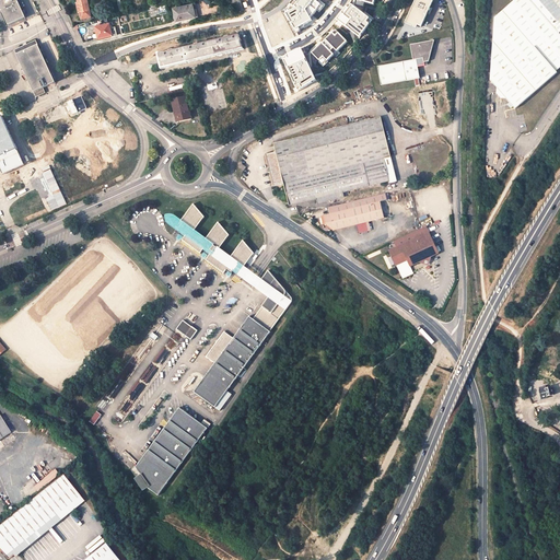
[(0,0),(0,6),(9,25),(25,18),(16,0),(0,0)]
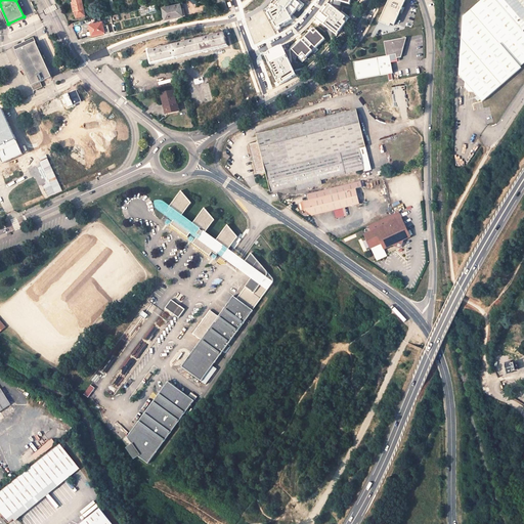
[(72,0),(73,1),(75,10),(76,16),(85,14),(81,0),(72,0)]
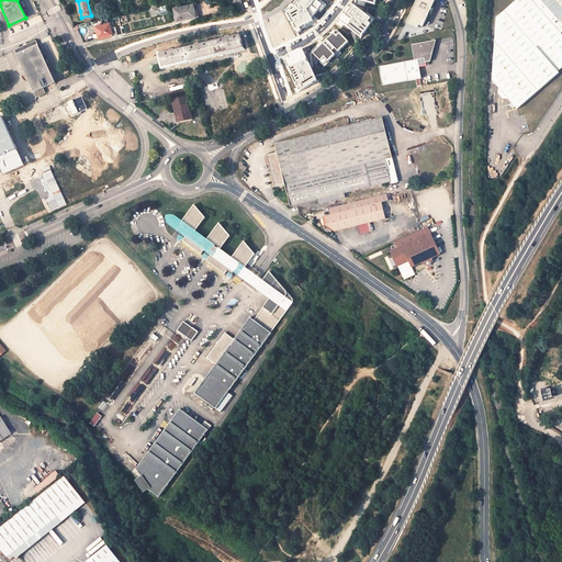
[(242,0),(233,0),(238,11),(245,9),(242,0)]
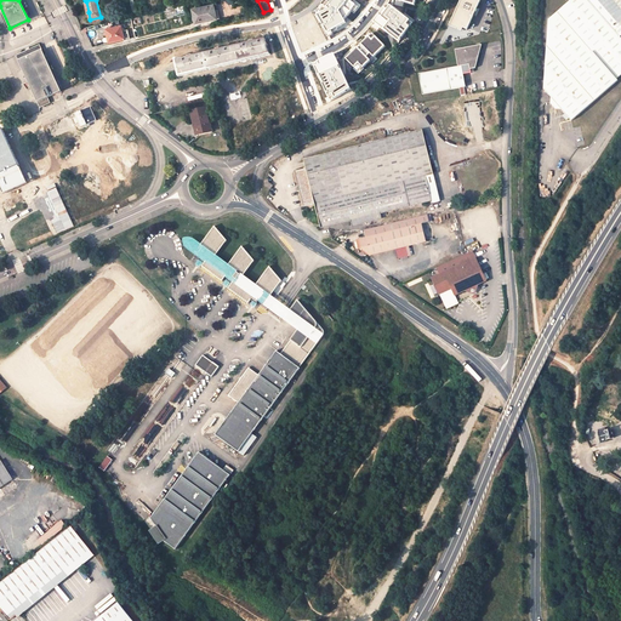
[(461,0),(451,23),(468,30),(478,7),(474,0),(461,0)]
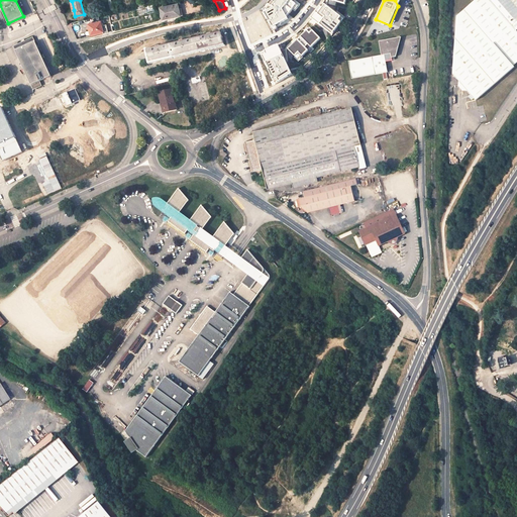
[(462,92),(469,92),(476,101),(515,68),(513,66),(516,63),(516,32),(516,31),(488,0),(476,0),(457,17),(452,74),(459,82),(457,87),(462,92)]
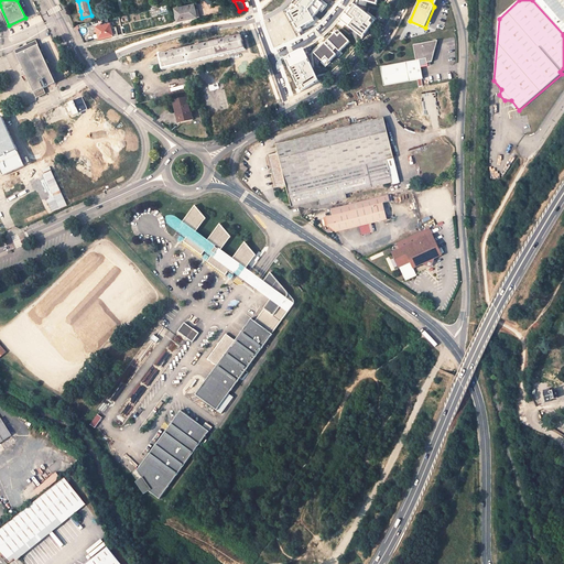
[(563,0),(532,0),(563,34),(563,32),(563,0)]
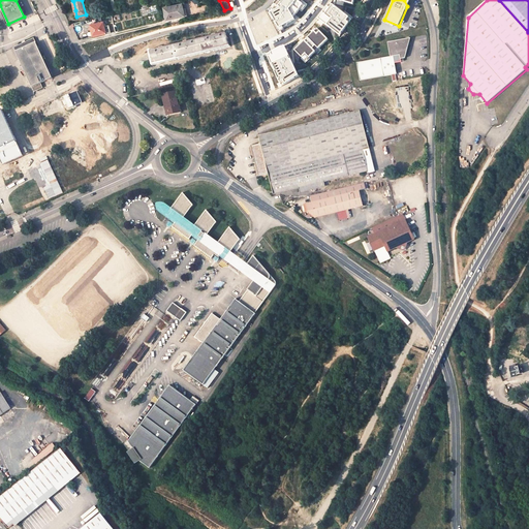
[(182,3),(164,7),(166,19),(184,14),(182,3)]
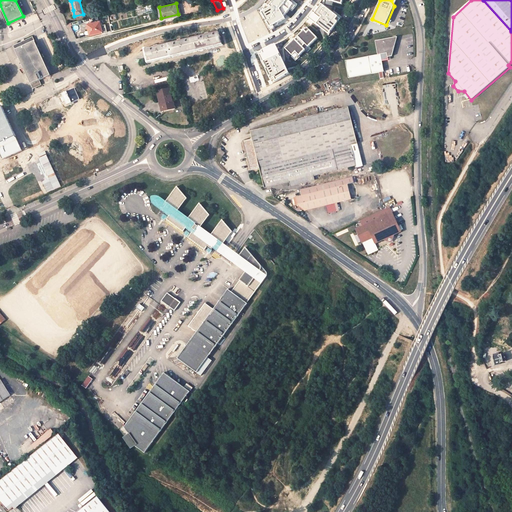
[(142,9),(145,8),(145,5),(144,5),(136,7),(138,14),(143,12),(142,9)]
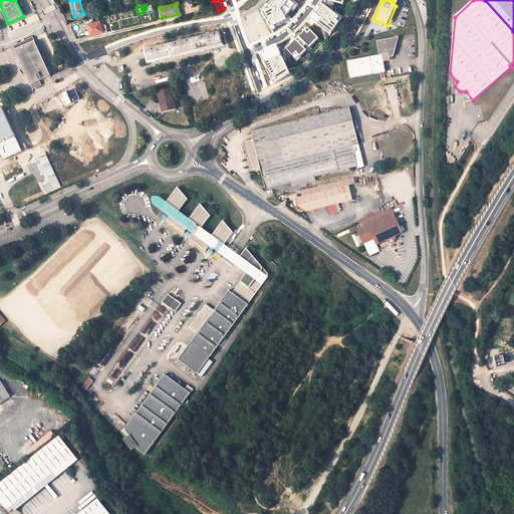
[(88,23),(90,33),(102,31),(99,21),(88,23)]
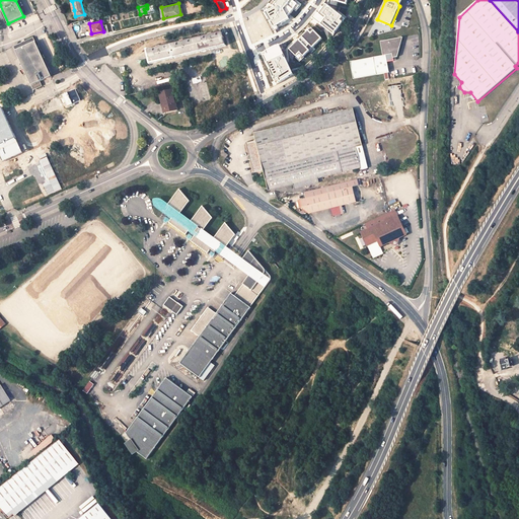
[(147,50),(150,63),(162,60),(164,59),(187,54),(189,53),(213,48),(215,47),(225,45),(222,32),(212,34),(212,33),(208,34),(209,35),(183,42),(183,41),(179,42),(180,43),(161,47),(161,46),(157,47),(157,48),(147,50)]
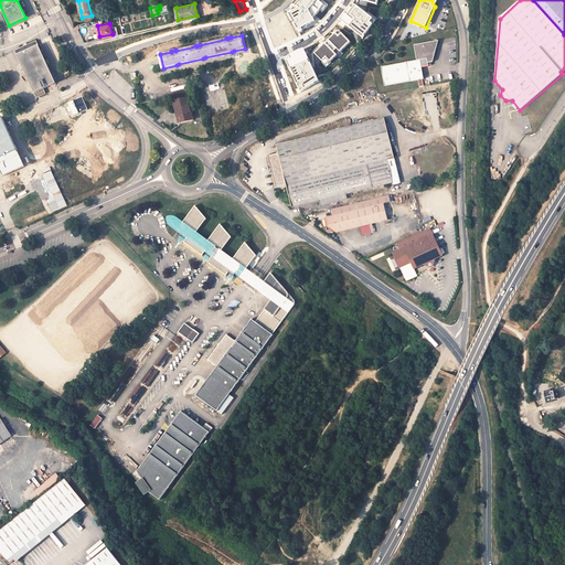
[(45,94),(43,88),(55,83),(36,41),(14,51),(34,93),(36,97),(45,94)]
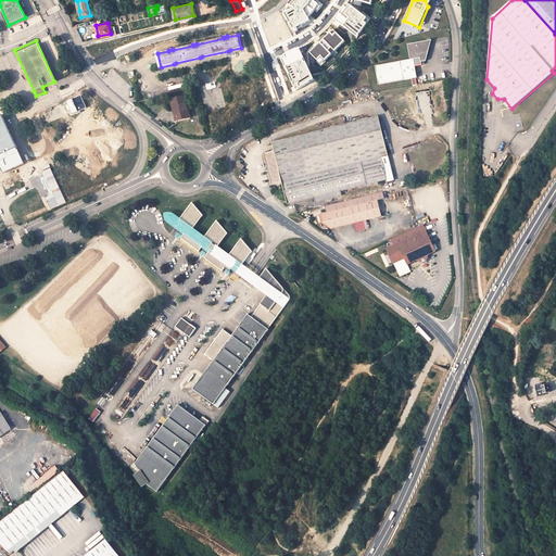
[(411,60),(400,62),(404,80),(417,78),(414,60),(420,59),(421,63),(426,62),(431,40),(407,45),(411,60)]
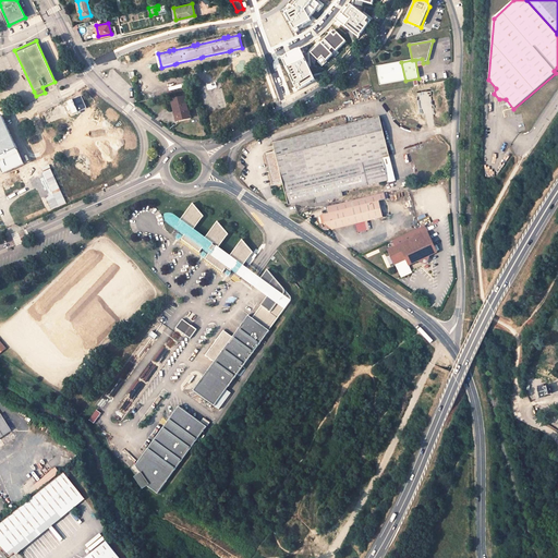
[(405,81),(401,62),(376,67),(379,86),(405,81)]
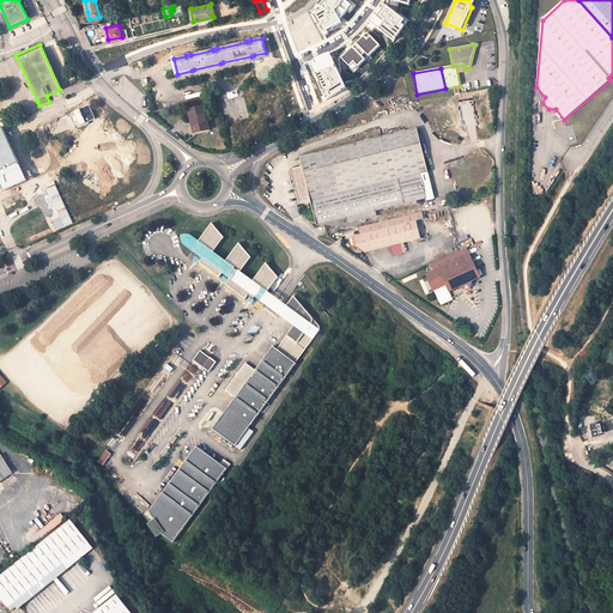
[(204,107),(189,110),(192,122),(194,121),(195,129),(200,129),(200,132),(207,129),(206,123),(207,122),(204,107)]
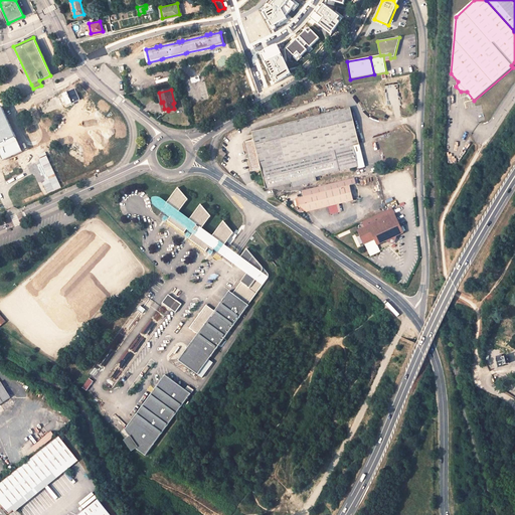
[(0,149),(18,141),(2,107),(0,107),(0,149)]
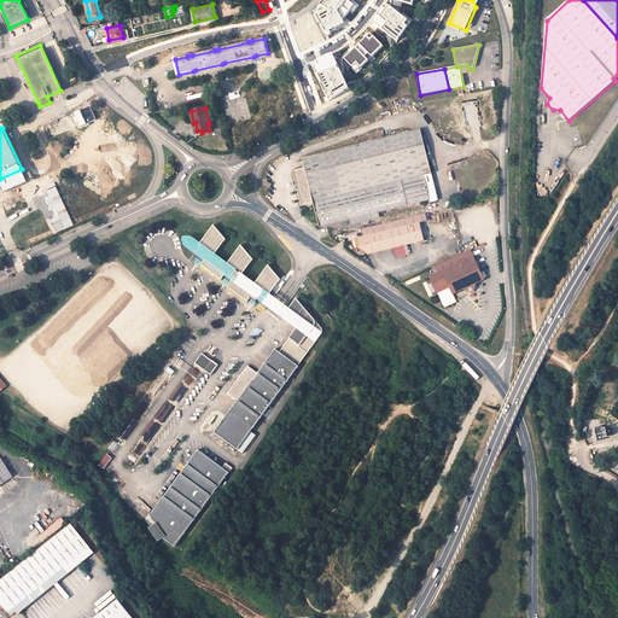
[(304,167),(293,169),(303,205),(314,203),(320,226),(349,219),(350,225),(373,219),(380,216),(378,211),(430,198),(424,175),(431,174),(420,129),(303,158),(304,167)]
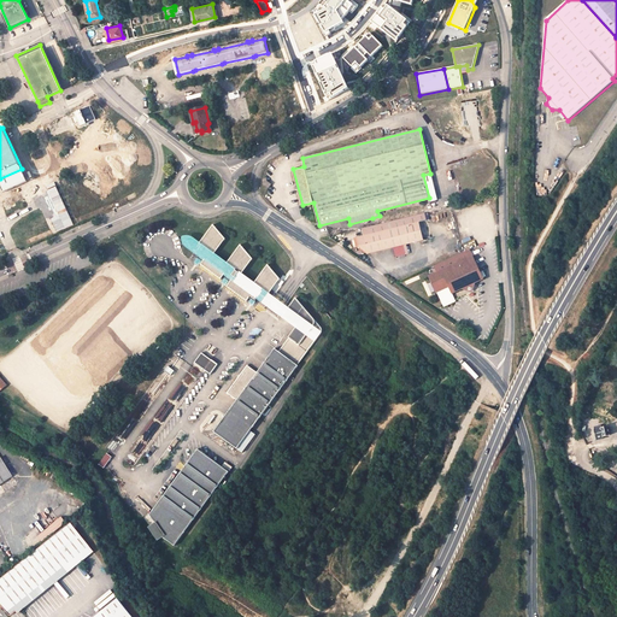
[(46,174),(46,175),(45,172),(40,175),(41,177),(33,180),(31,178),(28,180),(29,182),(28,182),(36,203),(56,194),(46,174)]
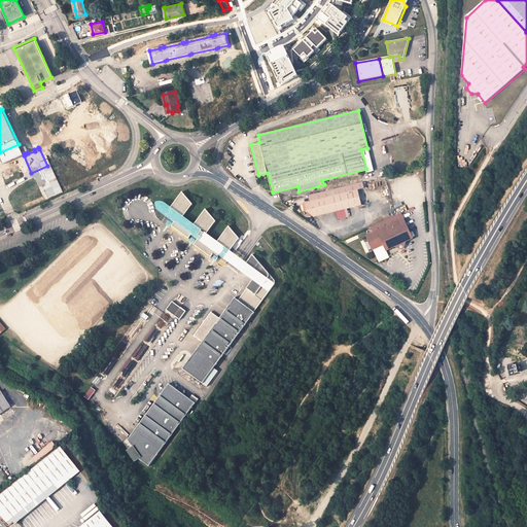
[(367,172),(374,171),(367,148),(361,149),(366,169),(367,172)]
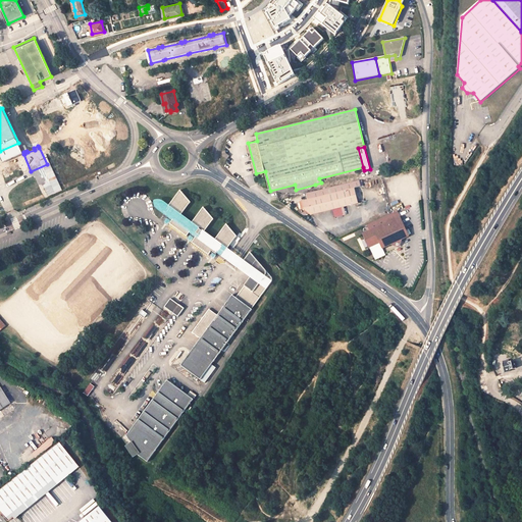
[(332,209),(342,207),(356,203),(352,189),(361,187),(360,180),(306,194),(307,200),(302,201),(303,208),(311,214),(332,209)]
